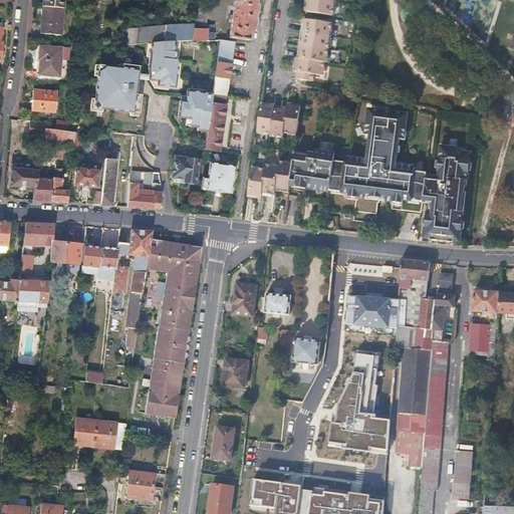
[(43,0),(43,8),(63,9),(64,9),(64,0),(43,0)]
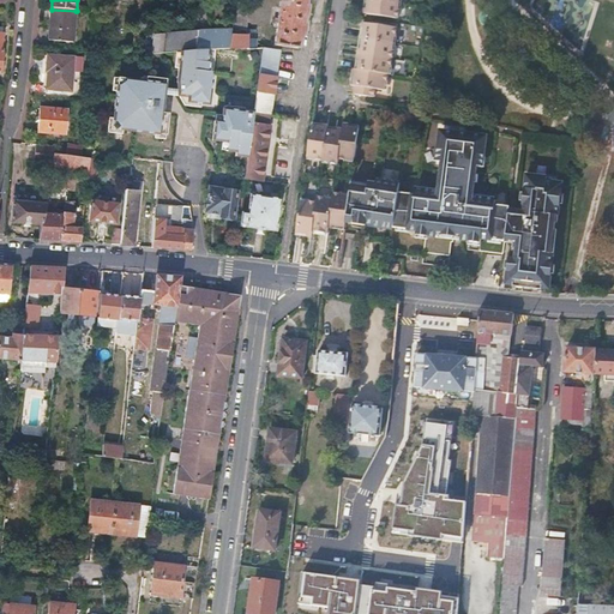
[(305,0),(281,0),(277,25),(275,46),(299,49),(305,0)]
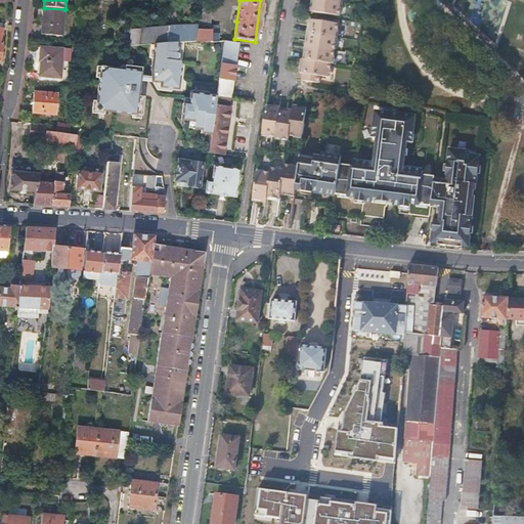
[(341,10),(342,3),(317,0),(314,0),(313,7),(317,8),(316,13),(341,17),(342,11),(341,10)]
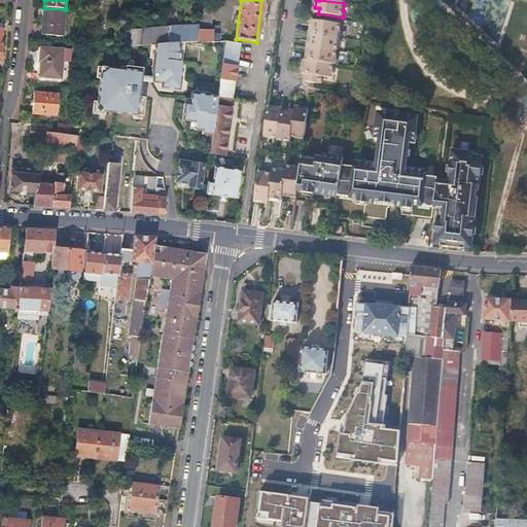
[(213,3),(204,2),(200,27),(199,31),(209,32),(213,3)]
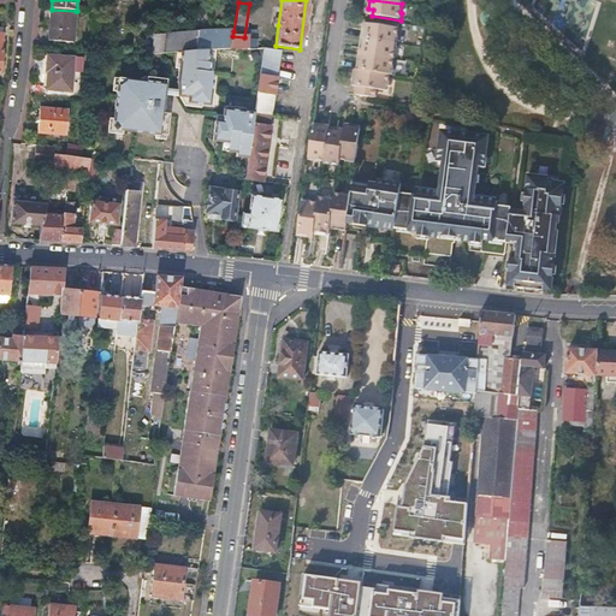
[(76,11),(52,10),(48,41),(73,42),(76,11)]
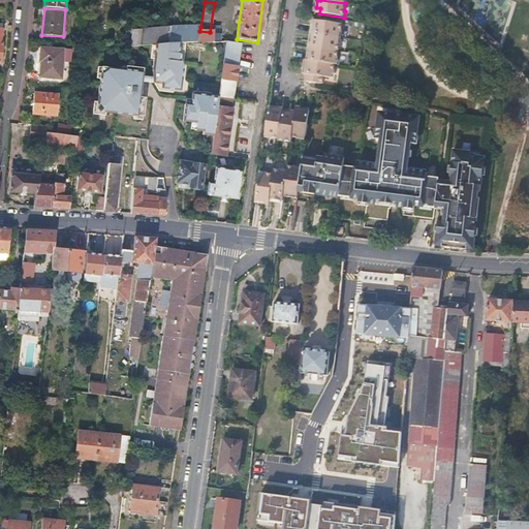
[(312,34),(340,38),(341,32),(342,31),(343,25),(318,21),(317,27),(313,26),(312,34)]
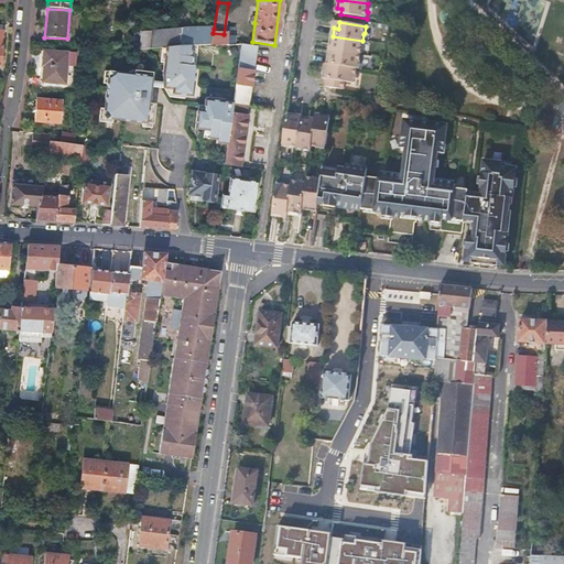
[(182,49),(185,29),(152,30),(149,50),(166,50),(182,49)]
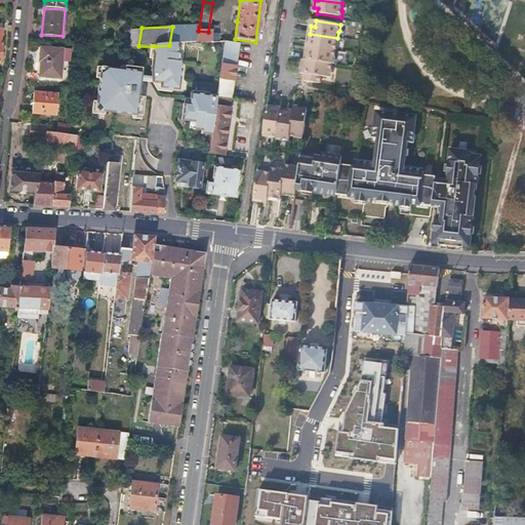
[(198,31),(199,27),(172,27),(169,45),(182,45),(188,44),(196,44),(198,31)]
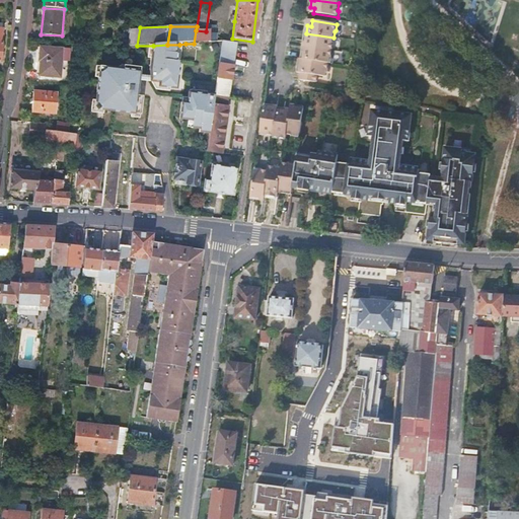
[(137,46),(140,27),(131,27),(129,46),(137,46)]
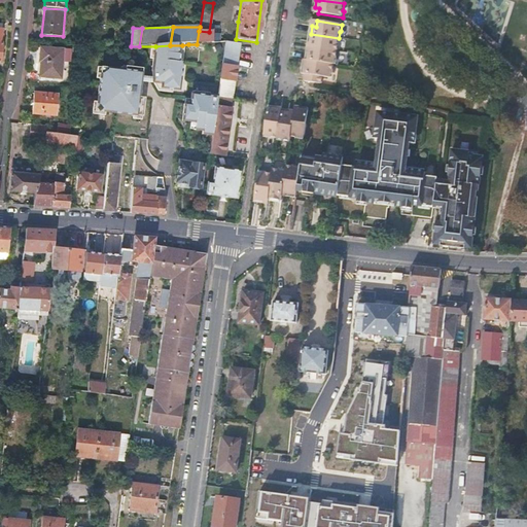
[(199,31),(197,44),(218,43),(219,39),(212,39),(212,32),(209,32),(199,31)]
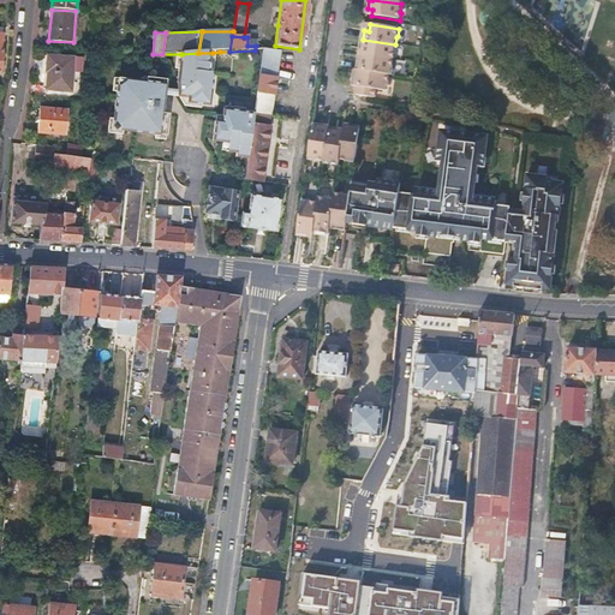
[(365,55),(394,60),(395,53),(394,52),(395,45),(363,40),(362,48),(366,49),(365,55)]
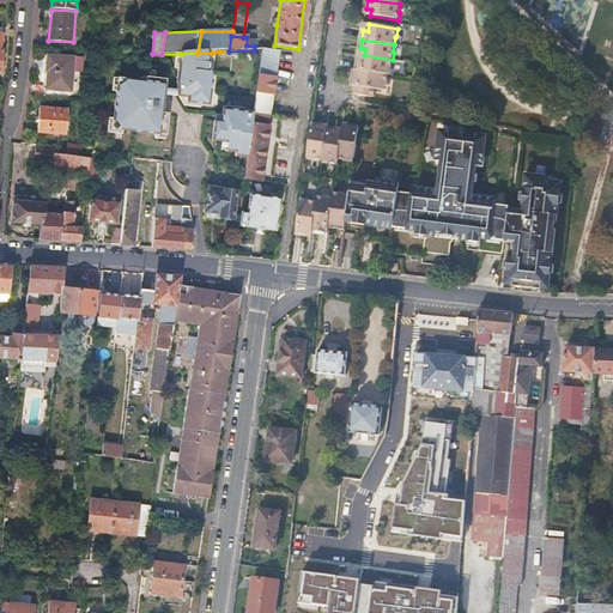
[(271,115),(271,114),(279,52),(262,49),(254,111),(254,113),(271,115)]
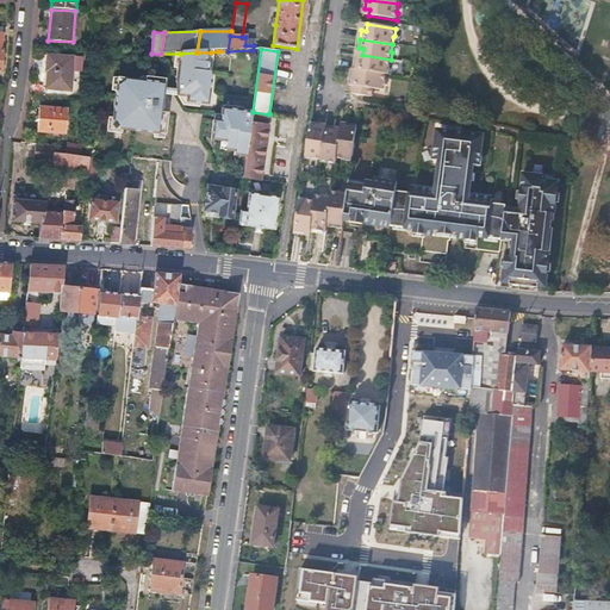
[(211,53),(197,53),(180,54),(176,81),(180,95),(191,97),(190,103),(211,105),(215,73),(211,73),(212,63),(210,62),(211,53)]
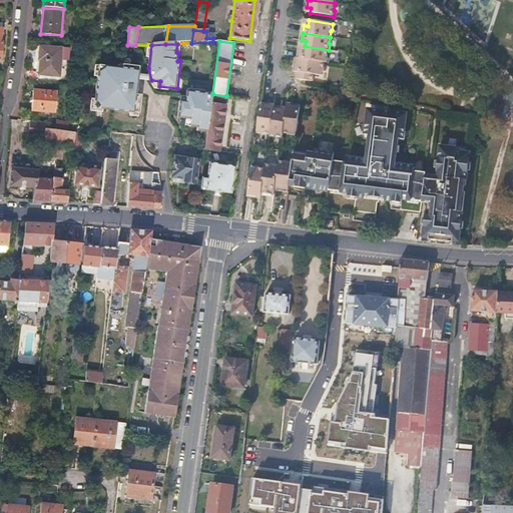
[(299,59),(324,63),(326,63),(326,57),(328,57),(329,50),(305,46),(304,51),(300,51),(299,59)]
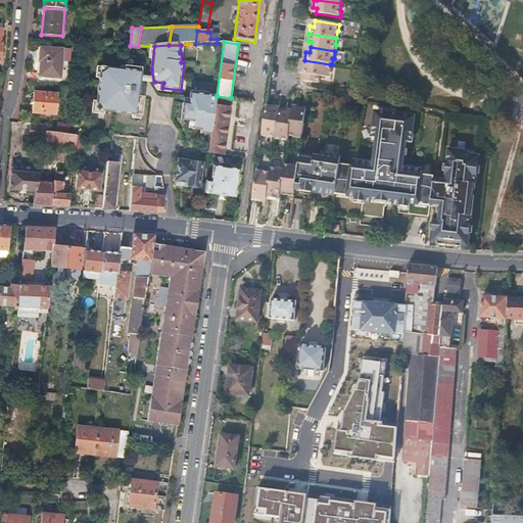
[(62,49),(41,48),(39,77),(59,78),(62,49)]
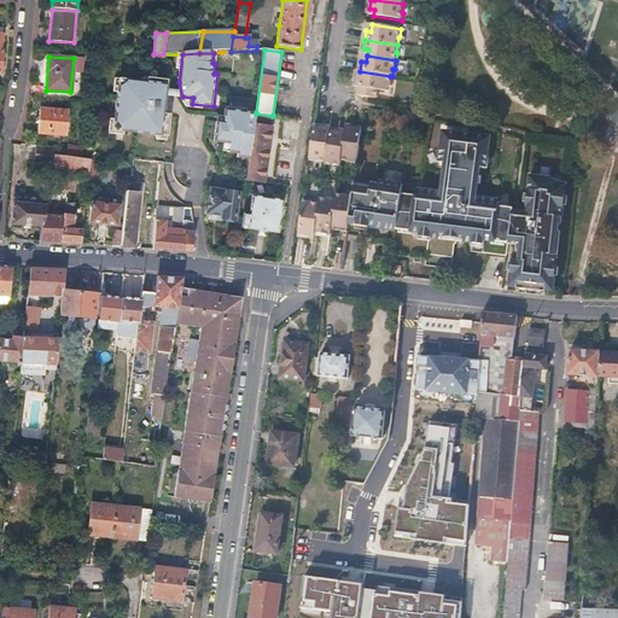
[(389,85),(390,76),(360,71),(357,70),(356,80),(360,81),(357,97),(378,99),(379,91),(389,92),(390,86),(389,85)]
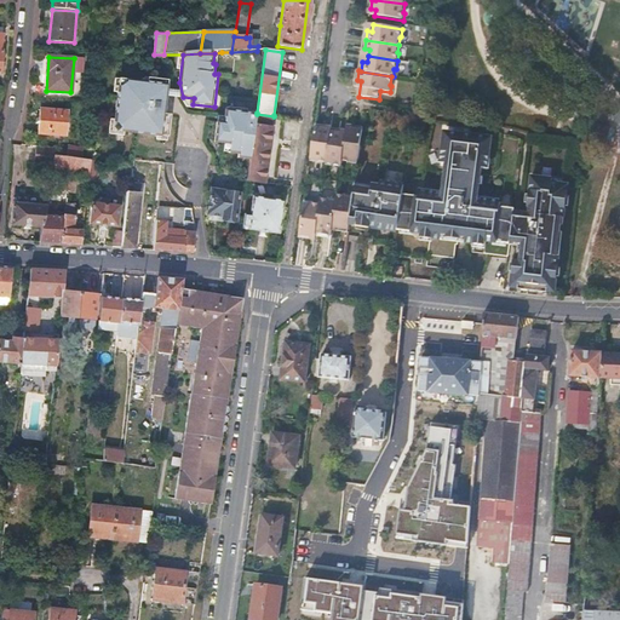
[(164,114),(167,79),(159,79),(149,78),(148,82),(120,79),(114,131),(168,137),(170,115),(164,114)]
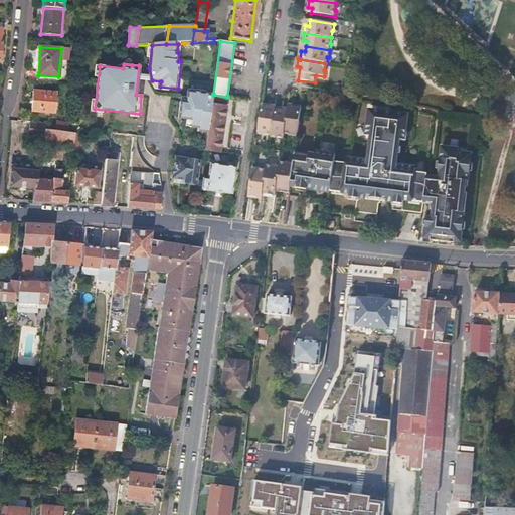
[(483,66),(481,78),(492,79),(494,68),(483,66)]
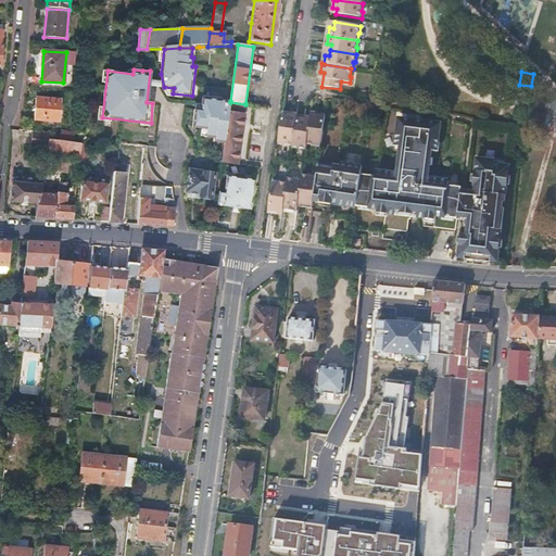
[(228,113),(230,102),(230,101),(222,100),(222,98),(206,96),(203,97),(202,98),(203,100),(202,113),(194,112),(192,129),(206,131),(205,139),(214,140),(214,143),(224,144),(228,113)]
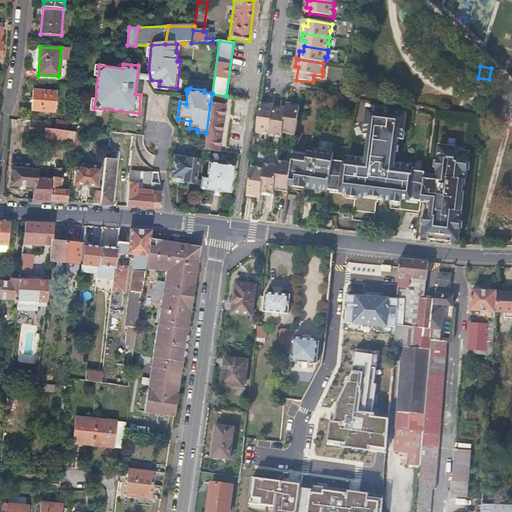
[(33,91),(32,111),(54,113),(56,93),(33,91)]
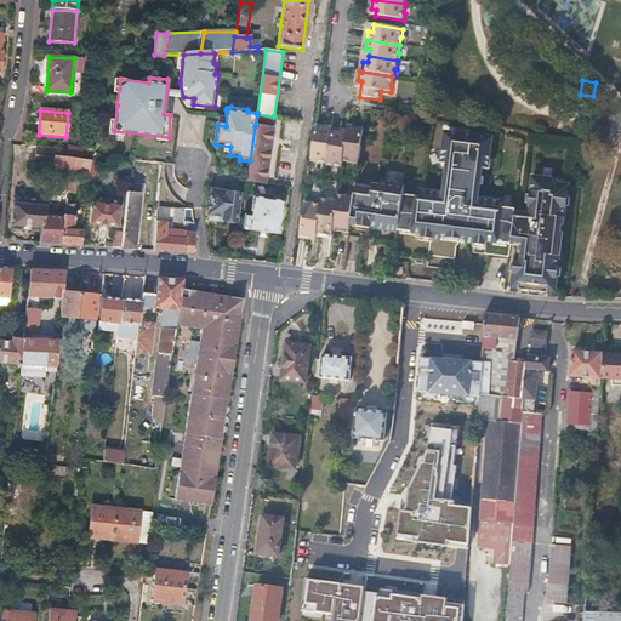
[(249,172),(246,182),(263,184),(272,129),(255,126),(250,161),(249,172)]
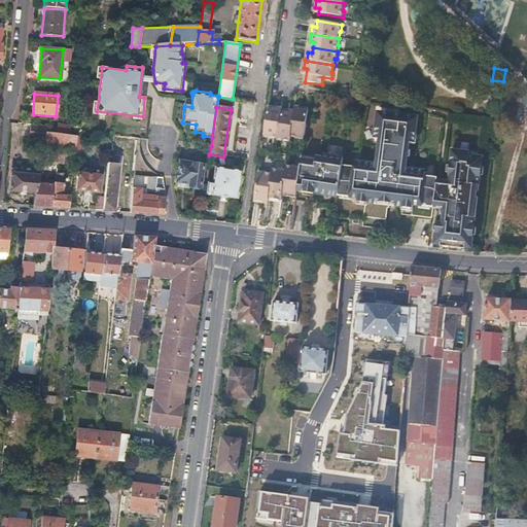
[(279,109),(268,107),(264,135),(274,136),(274,137),(280,138),(284,113),(279,112),(279,109)]
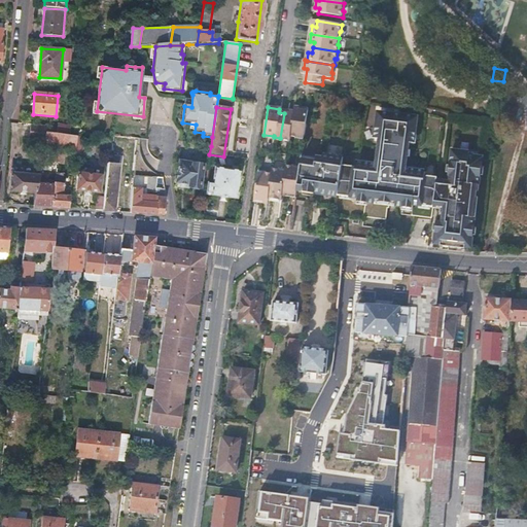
[(297,112),(296,117),(294,138),(300,138),(301,137),(306,138),(308,121),(310,109),(303,109),(302,112),(297,112)]
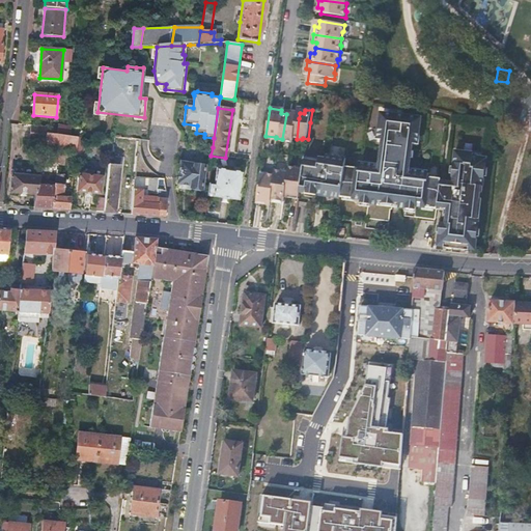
[(286,112),(286,114),(282,139),(282,140),(288,141),(288,143),(296,144),(297,139),(299,118),(294,117),(295,113),(286,112)]
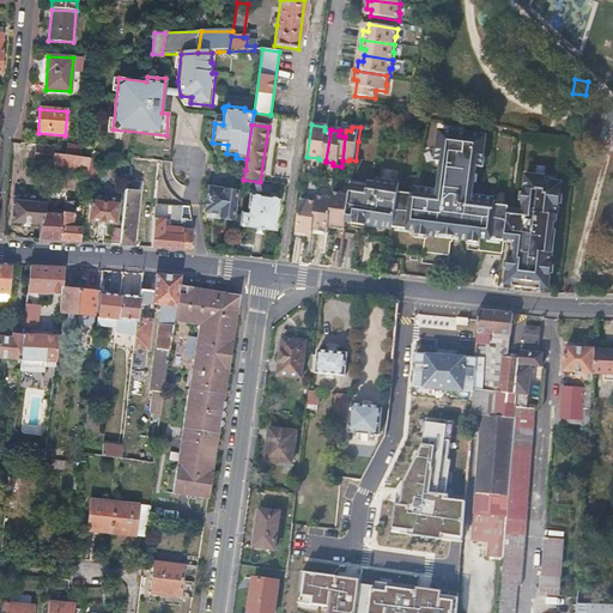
[(509,208),(509,206),(495,204),(496,199),(473,196),(478,167),(481,167),(485,140),(477,139),(477,135),(448,131),(447,135),(439,134),(437,161),(441,162),(438,186),(441,186),(439,194),(431,193),(431,190),(414,189),(414,193),(399,190),(393,225),(393,229),(416,231),(414,235),(425,236),(424,253),(450,255),(451,243),(454,243),(454,237),(462,237),(462,240),(469,240),(469,243),(481,244),(481,240),(504,243),(505,240),(509,208)]
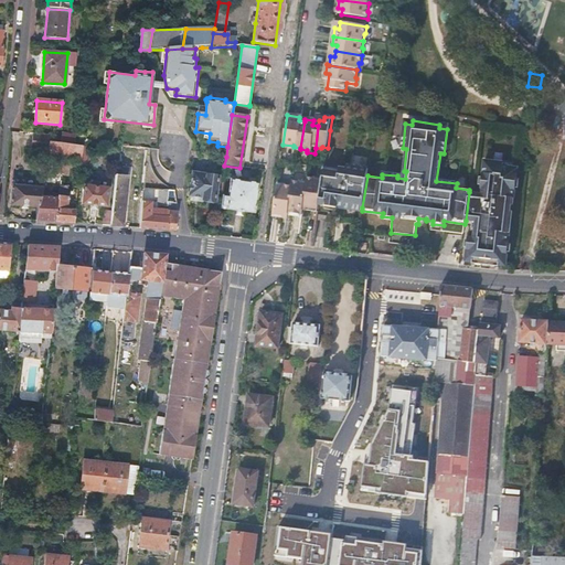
[(49,151),(51,144),(52,136),(35,134),(34,150),(49,151)]
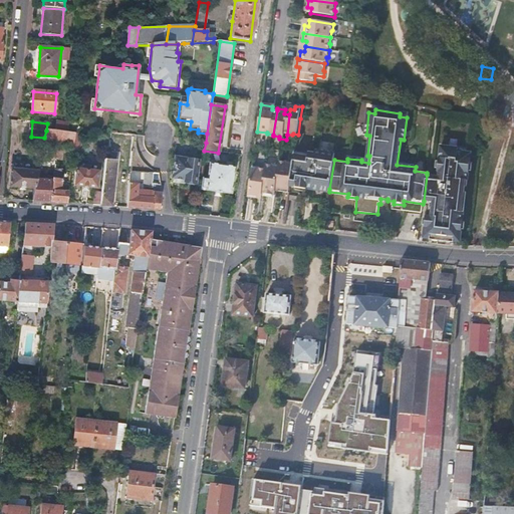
[(74,134),(72,134),(46,131),(44,138),(43,143),(52,144),(64,145),(63,152),(72,152),(74,134)]
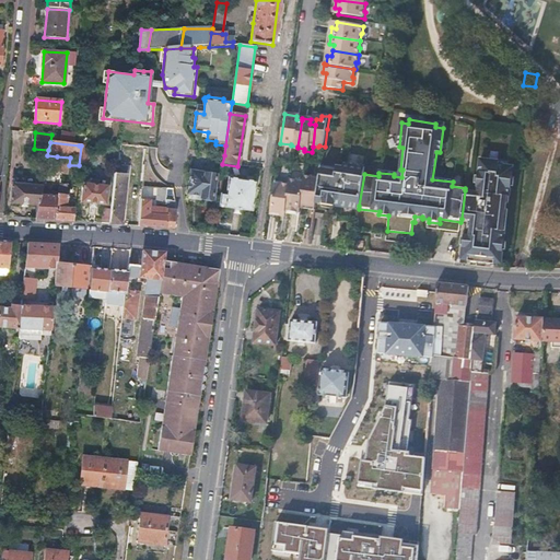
[(68,174),(69,165),(70,158),(57,156),(53,173),(62,174),(68,174)]
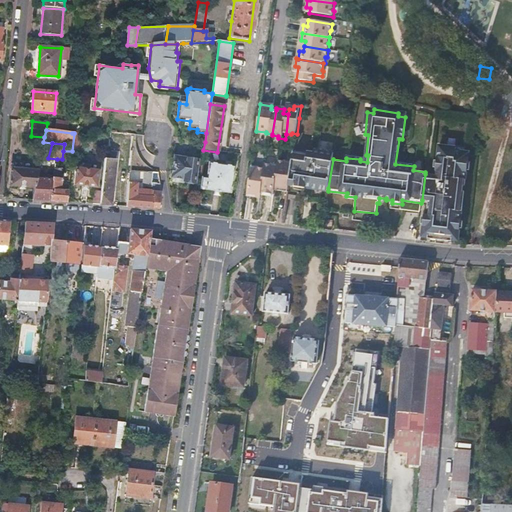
[(438,175),(425,174),(422,200),(430,201),(429,208),(432,209),(431,215),(425,215),(423,237),(429,238),(429,241),(453,244),(453,241),(459,242),(469,152),(458,151),(457,148),(440,146),(437,171),(438,171),(438,175)]
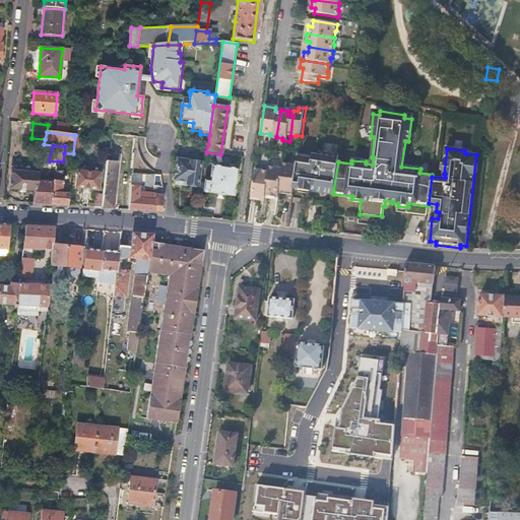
[(114,154),(107,154),(104,183),(116,184),(118,163),(116,163),(116,159),(115,159),(114,154)]
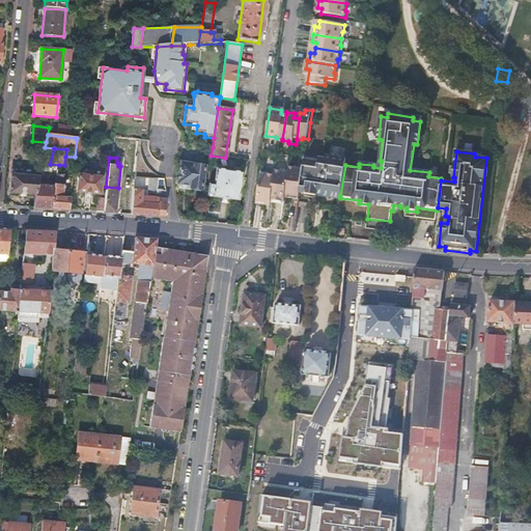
[(340,195),(345,165),(345,162),(327,160),(326,162),(320,161),(319,165),(304,163),(303,170),(299,194),(316,197),(317,194),(330,196),(331,194),(340,195)]
